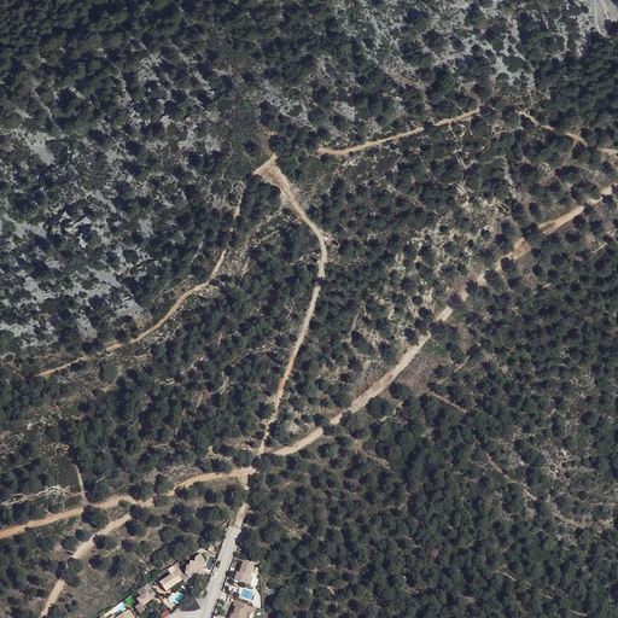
[(178,571),(175,573),(181,582),(185,587),(187,586),(191,583),(188,581),(196,576),(197,578),(202,575),(204,563),(199,555),(196,558),(193,563),(190,561),(188,567),(186,566),(185,575),(182,576),(179,570),(178,571)]
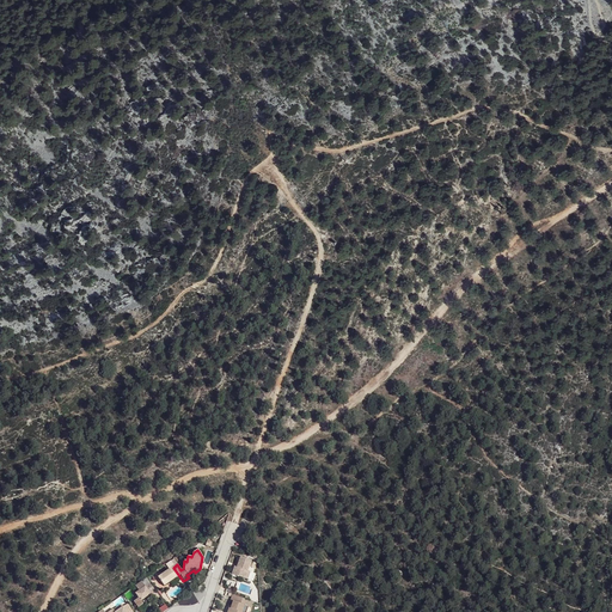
[(240,567),(237,565),(236,569),(234,573),(248,577),(250,570),(254,560),(244,556),(240,563),(240,567)]
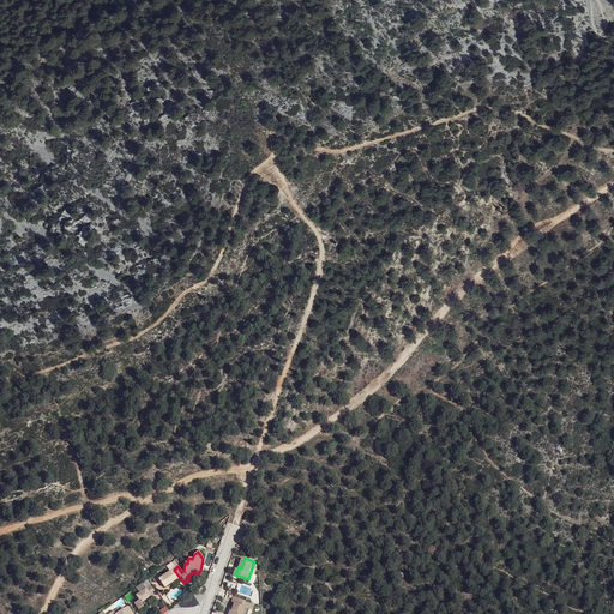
[(180,578),(174,570),(157,581),(164,589),(172,583),(180,578)]
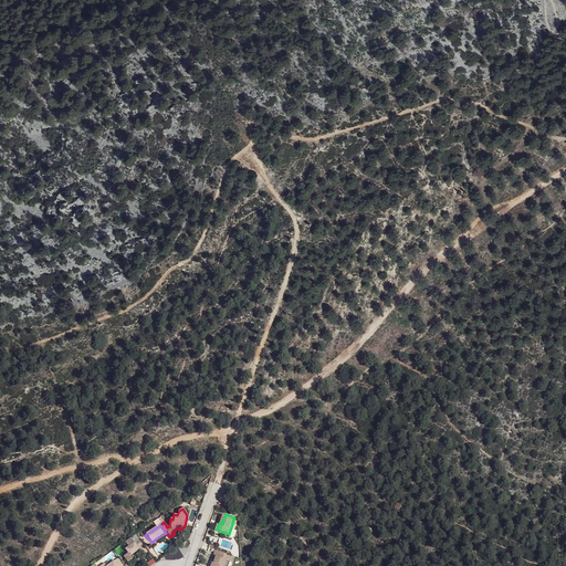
[(143,548),(137,541),(124,551),(127,554),(123,557),(127,563),(129,562),(132,559),(129,557),(143,548)]
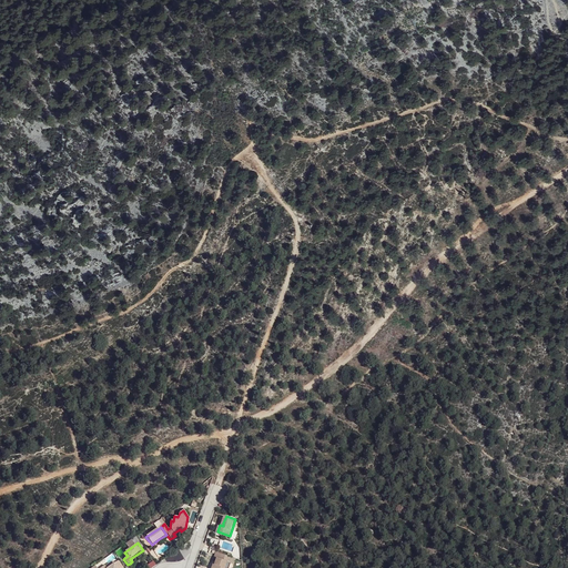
[(233,558),(217,551),(216,556),(220,557),(219,561),(217,564),(215,564),(214,567),(213,567),(227,567),(232,567),(234,563),(232,561),(233,558)]
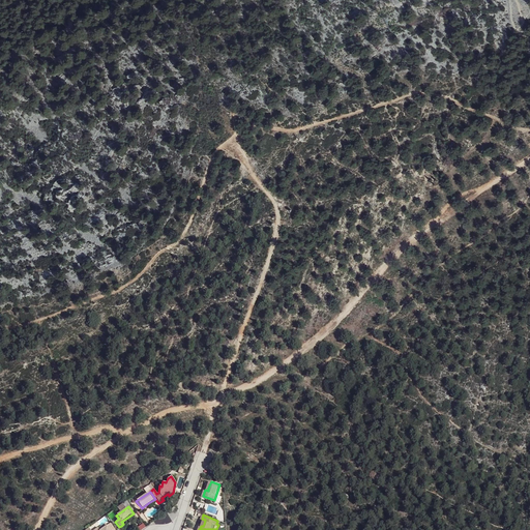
All buildings are outlined.
